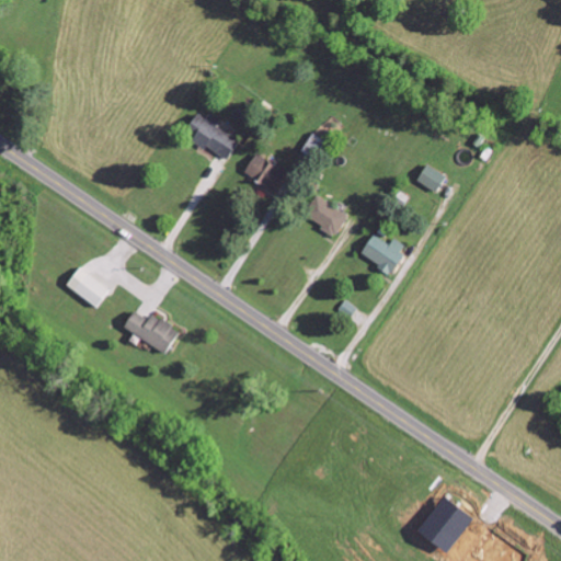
[(217,125),(222,117),(210,110),(206,117),(198,112),(185,134),(228,159),(240,139),(217,125)]
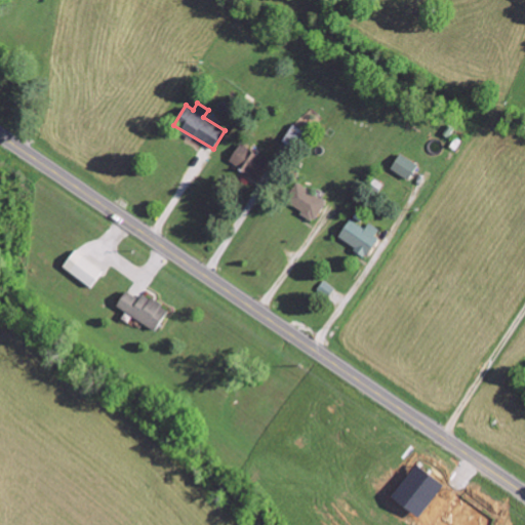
[(270,159),(239,144),(230,164),(260,178),(270,159)]
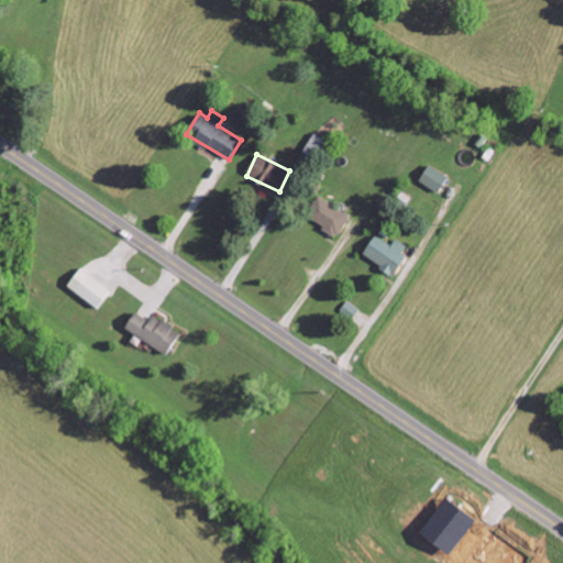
[(439,191),(449,176),(430,164),(420,179),(439,191)]
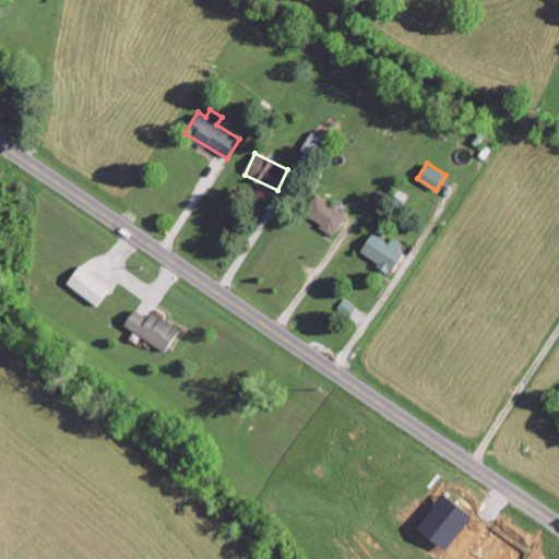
[(304,213),(335,234),(348,214),(317,193),(304,213)]
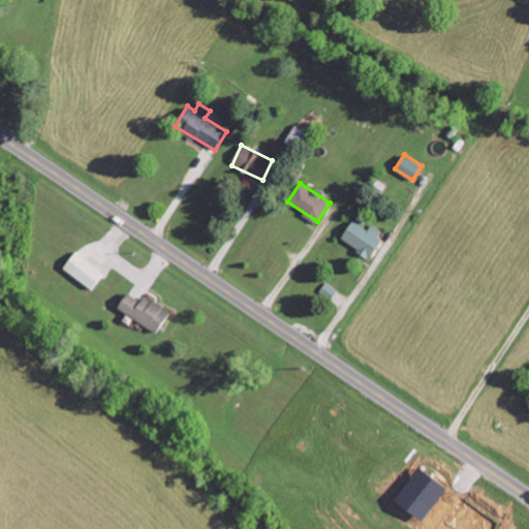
[(372,223),(369,229),(352,220),(341,240),(371,256),(384,230),(372,223)]
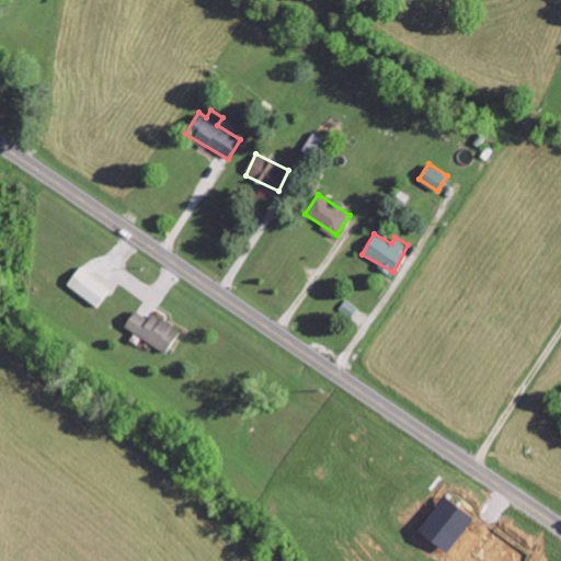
[(99,306),(111,287),(80,267),(68,286),(99,306)]
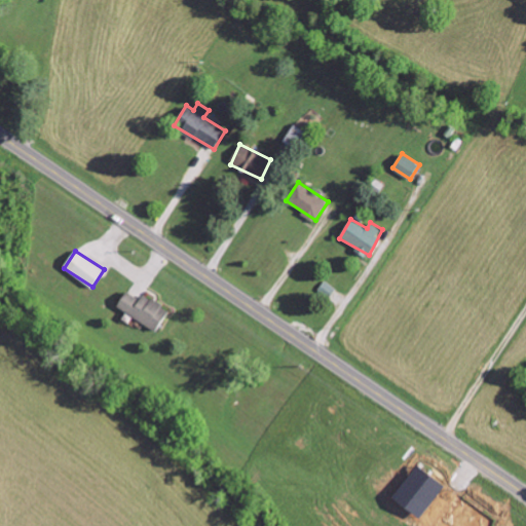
[(156,331),(170,309),(145,293),(141,299),(127,291),(117,306),(156,331)]
